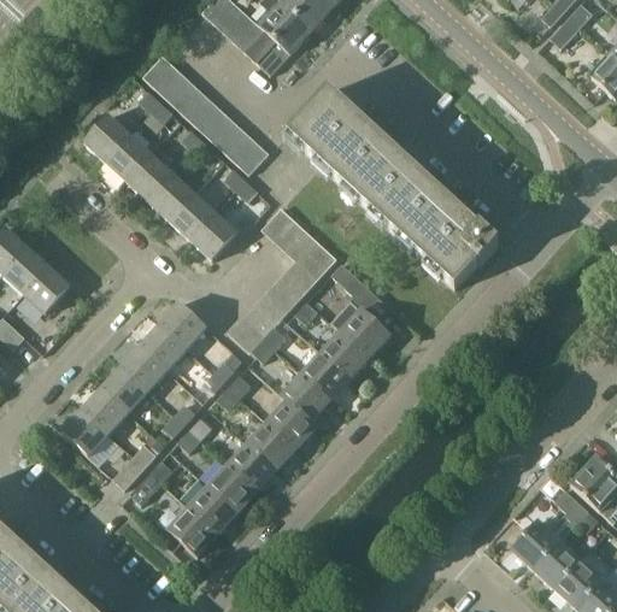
[(233,3),(230,0),(215,0),(203,13),(213,23),(233,3)]
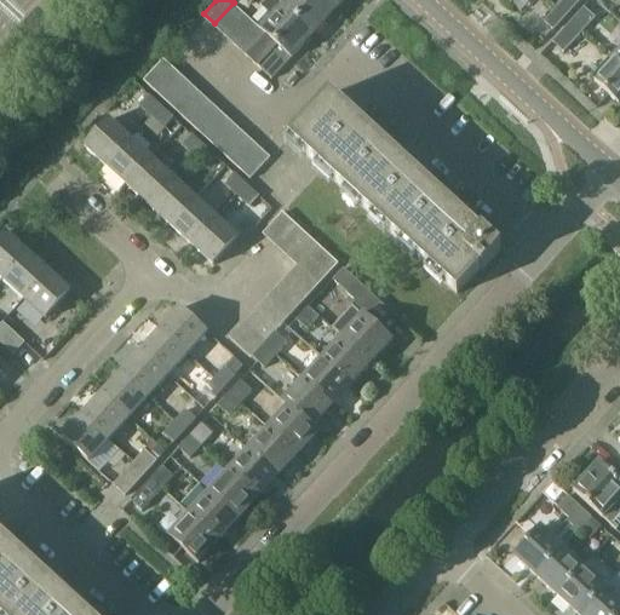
[(263,0),(259,4),(271,13),(260,27),(267,32),(277,42),(292,55),(314,30),(282,1),(281,0),(263,0)]
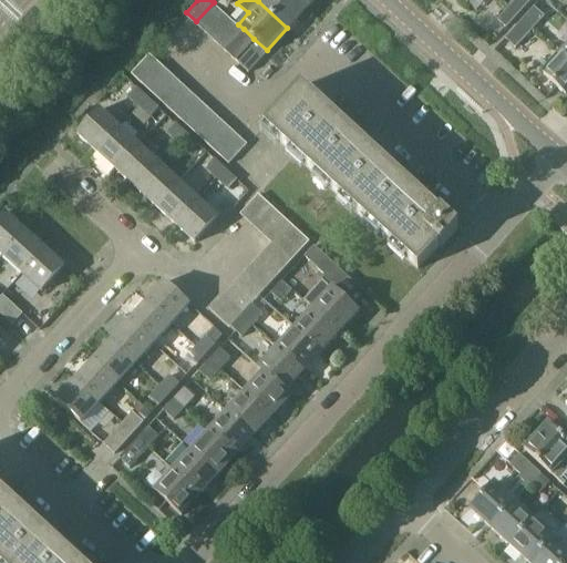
[(259,0),(258,1),(287,28),(308,6),(301,0),(259,0)]
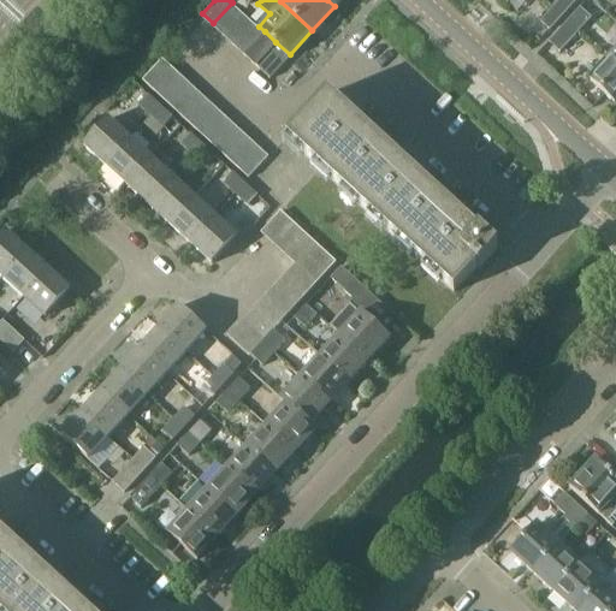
[(557,0),(556,1),(564,10),(573,0),(557,0)]
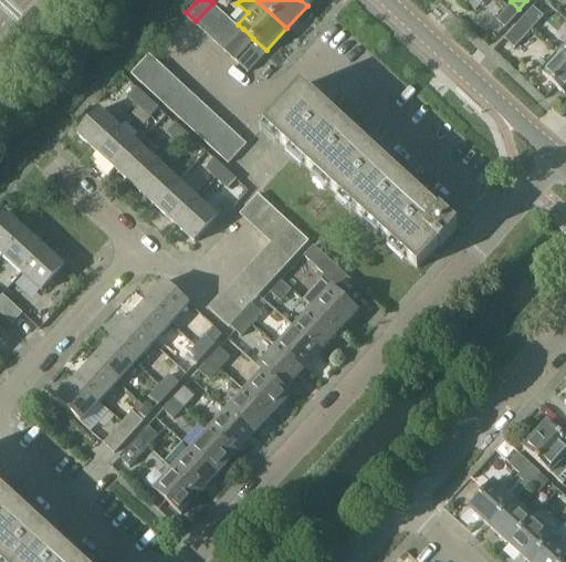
[(506,22),(519,9),(511,1),(499,14),(506,22)]
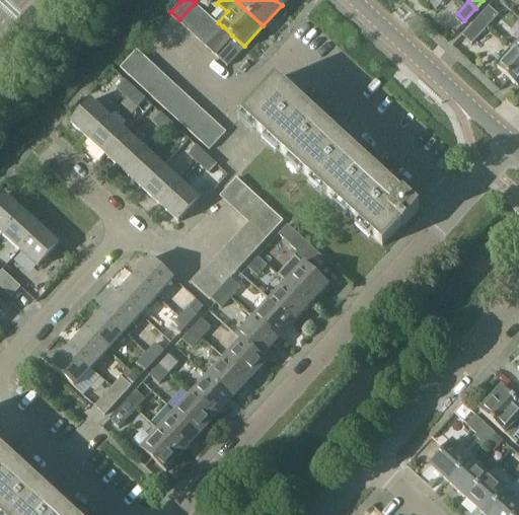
[(205,10),(196,2),(179,19),(189,27),(205,10)]
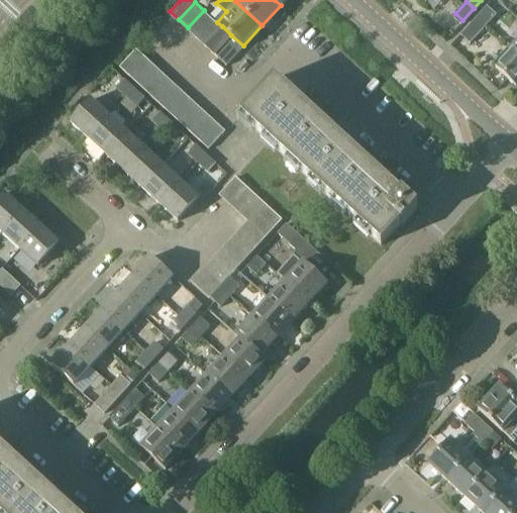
[(487,3),(479,12),(488,20),(496,11),(487,3)]
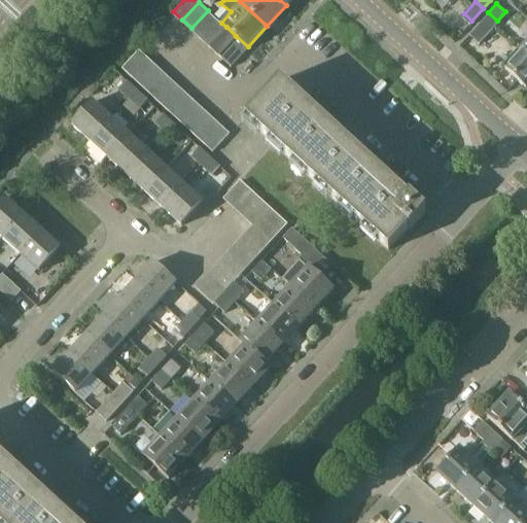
[(217,19),(208,10),(191,28),(201,37),(217,19)]
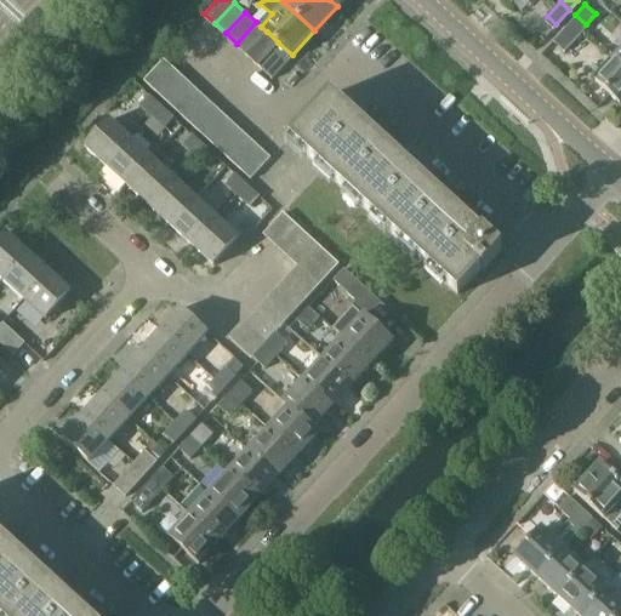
[(565,47),(586,24),(575,15),(554,38),(565,47)]
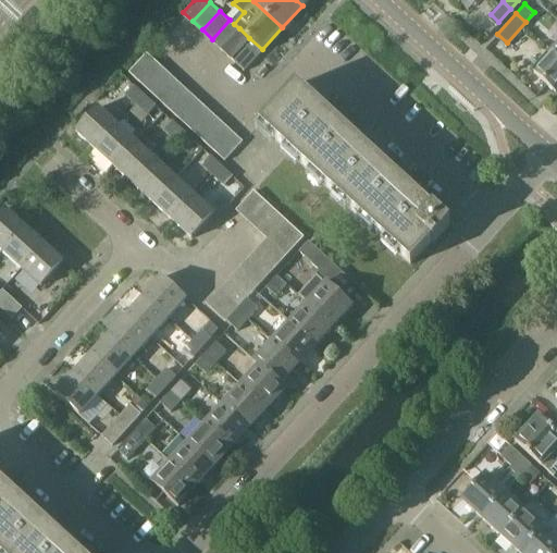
[(234,24),(230,20),(212,39),(222,48),(239,28),(234,24)]
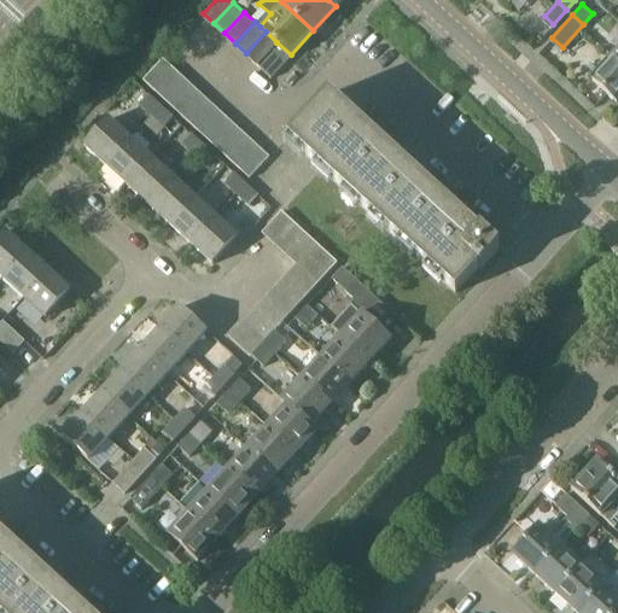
[(277,42),(266,31),(246,53),(257,63),(277,42)]
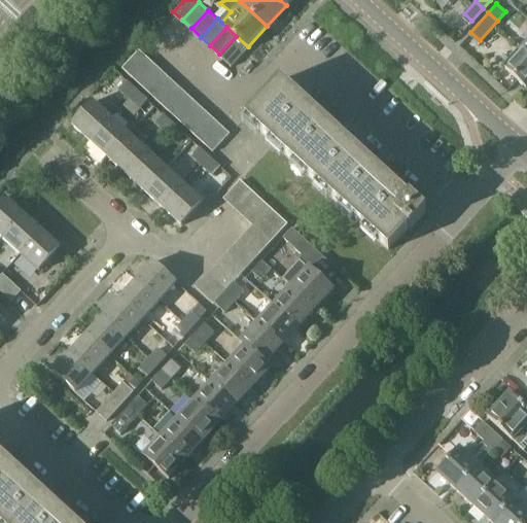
[(219,54),(232,65),(236,60),(248,46),(236,36),(219,54)]
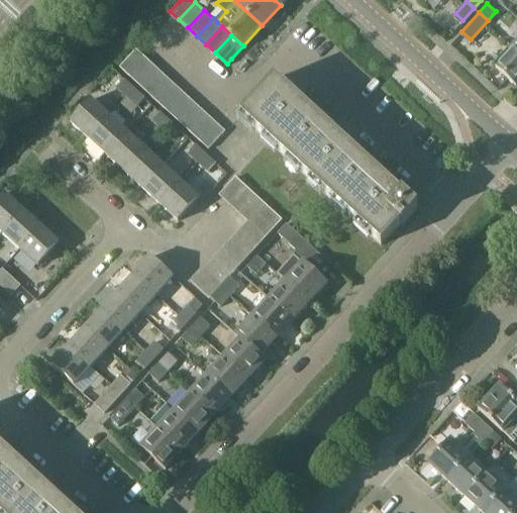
[(516,81),(516,47),(511,42),(495,61),(516,82),(516,81)]
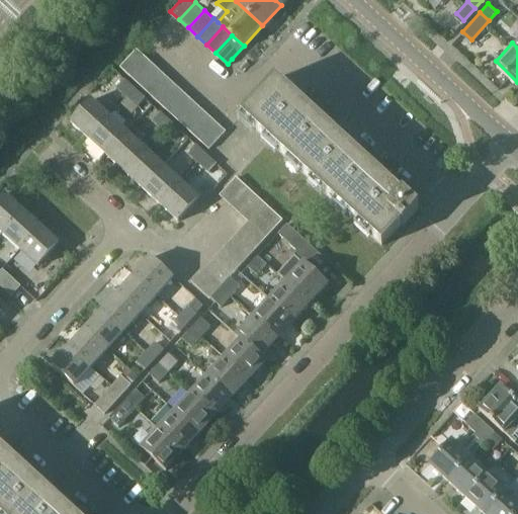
[(121,65),(130,73),(146,56),(138,48),(121,65)]
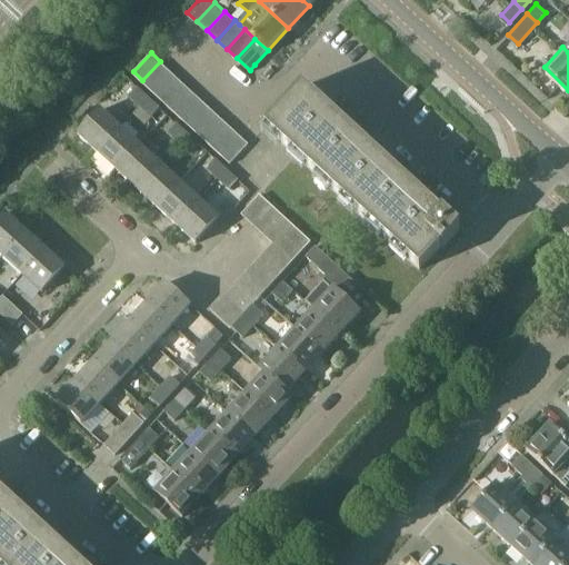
[(170,70),(160,61),(142,80),(152,89),(170,70)]
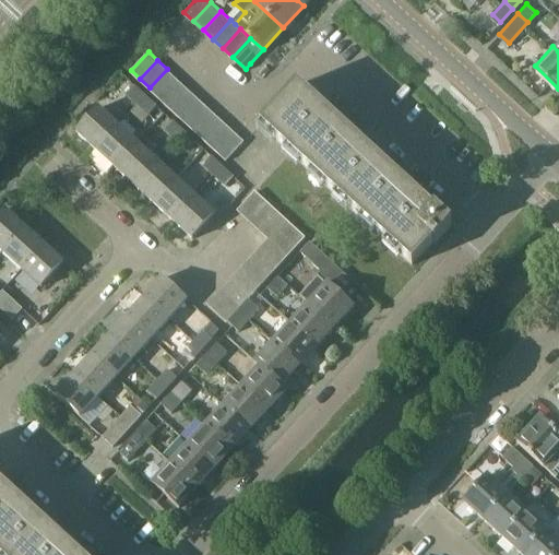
[(177,78),(167,69),(150,87),(159,96),(177,78)]
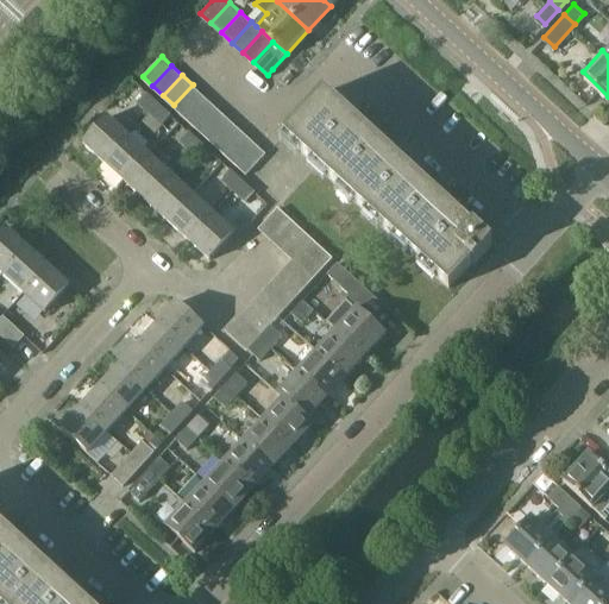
[(202,94),(193,85),(174,105),(184,114),(202,94)]
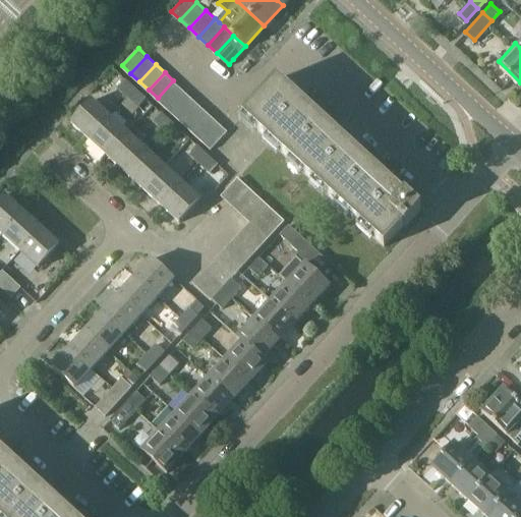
[(242,114),(270,139),(385,243),(405,221),(407,223),(421,207),(405,192),(401,196),(275,81),(279,77),(278,76),(242,114)]
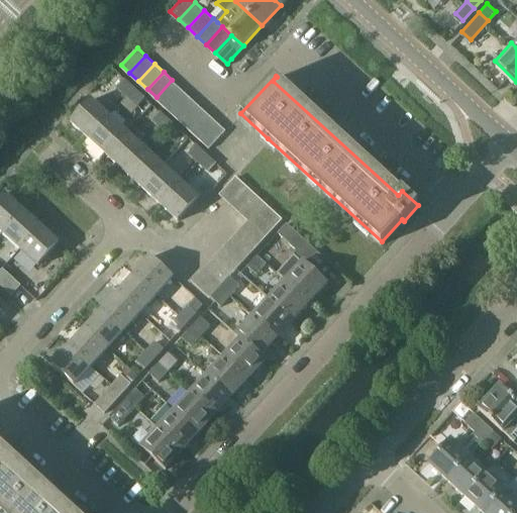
[(128,94),(134,87),(123,78),(117,85),(128,94)]
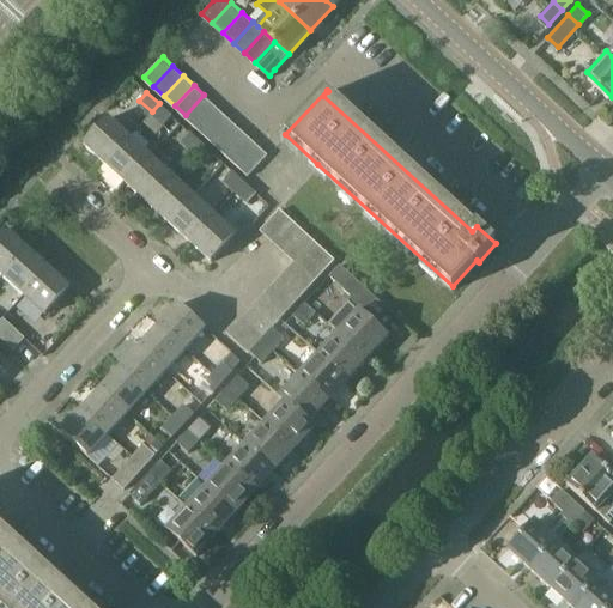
[(214,104),(204,95),(186,115),(195,125),(214,104)]
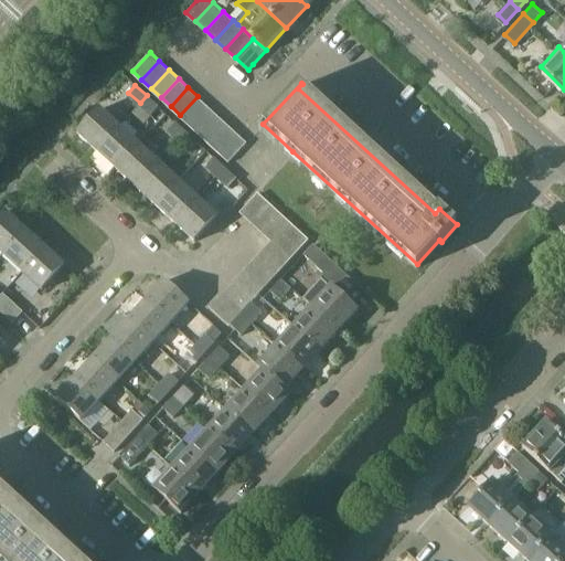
[(147,95),(140,103),(151,114),(158,106),(147,95)]
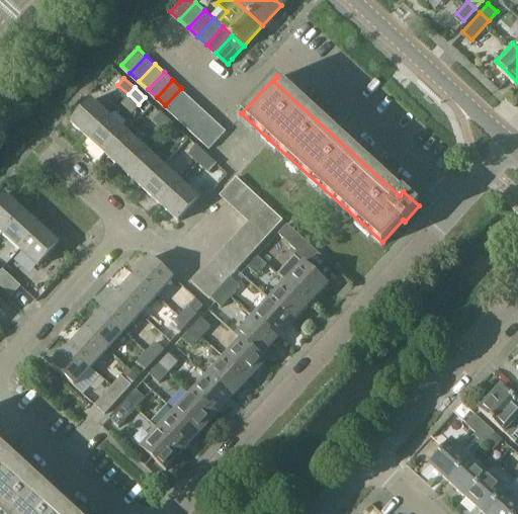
[(190,96),(181,88),(165,105),(174,113),(190,96)]
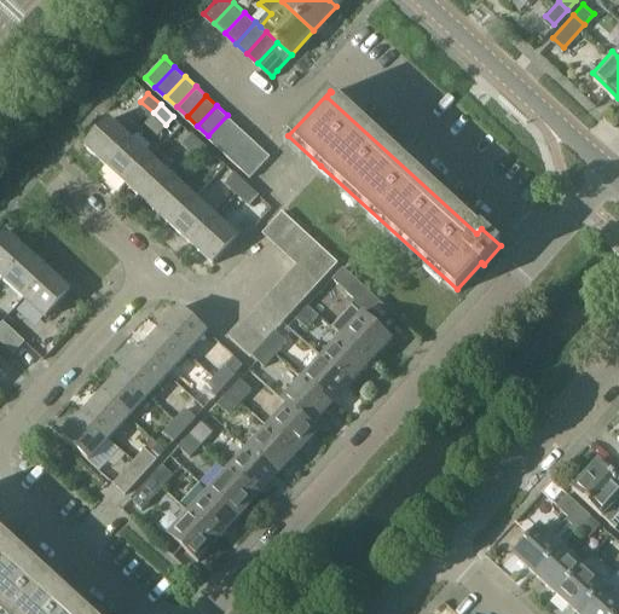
[(106,161),(131,135),(110,115),(85,142),(106,161)]
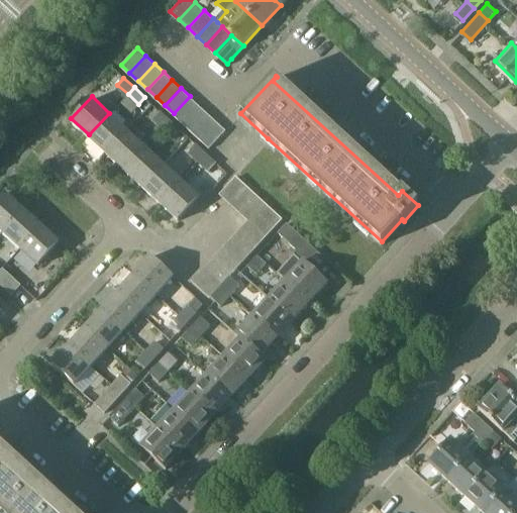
[(199,104),(190,96),(174,113),(183,121),(199,104)]
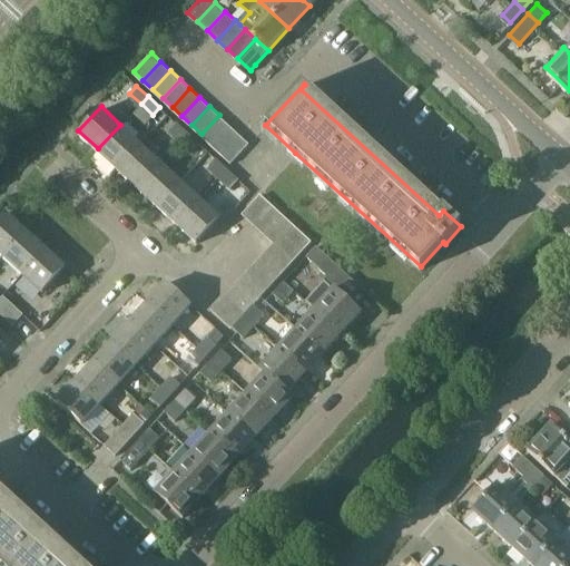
[(212,143),(228,124),(219,115),(202,134),(212,143)]
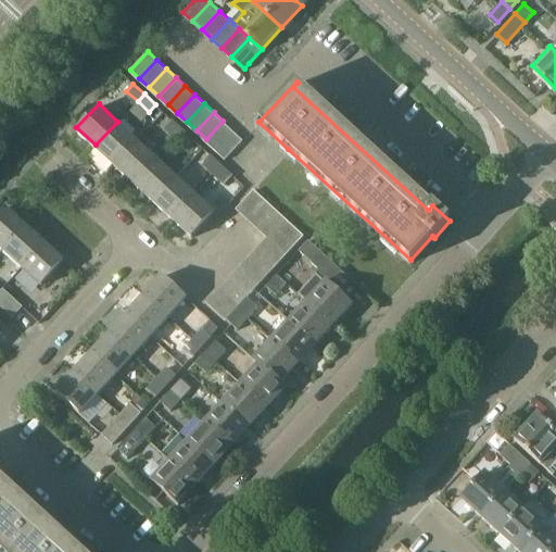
[(172,120),(165,126),(177,137),(182,129),(172,120)]
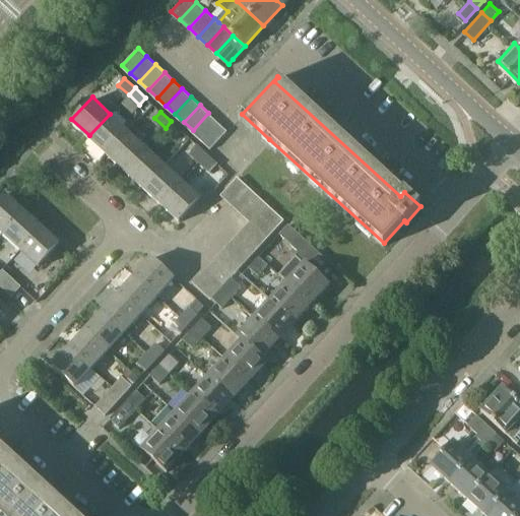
[(201,138),(217,121),(208,113),(193,130),(201,138)]
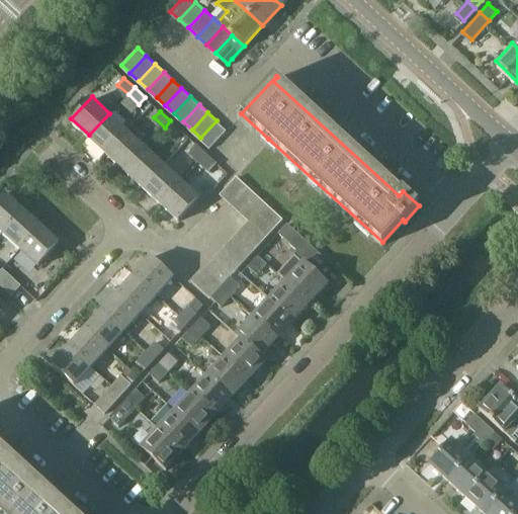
[(109,113),(89,135),(107,152),(127,130),(109,113)]
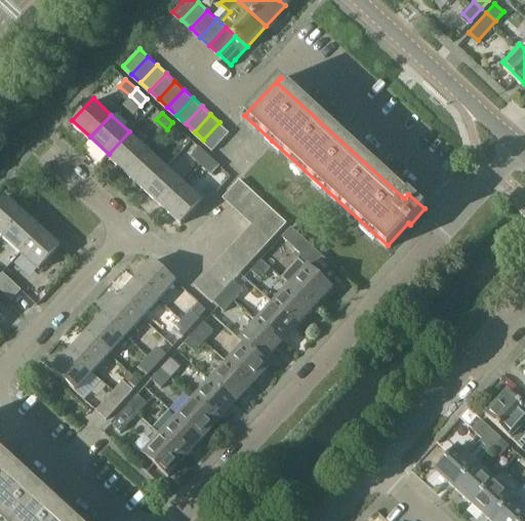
[(177,138),(184,132),(172,122),(167,129),(177,138)]
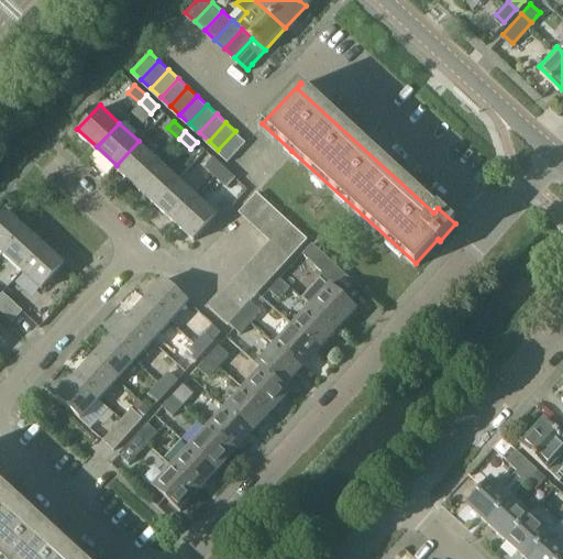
[(228,159),(245,140),(235,131),(218,150),(228,159)]
